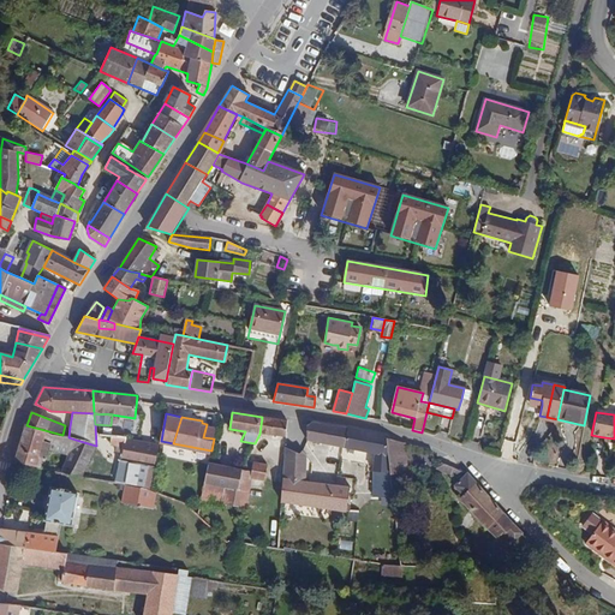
[(286,437),(287,422),(262,417),(260,434),(273,436),(276,436),(286,437)]
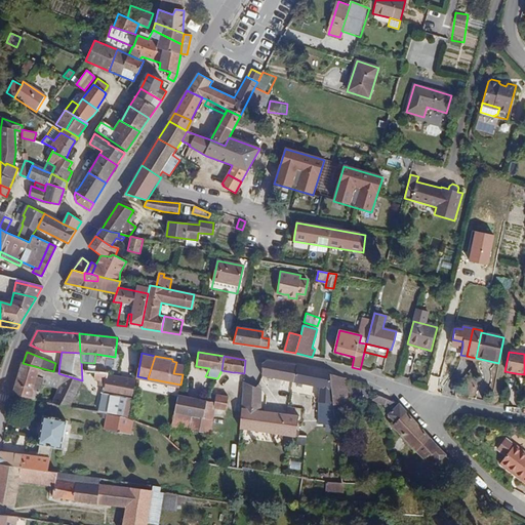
[(330,374),(329,371),(267,360),(264,363),(263,363),(263,376),(295,382),(301,384),(320,388),(318,402),(333,404),(330,374)]
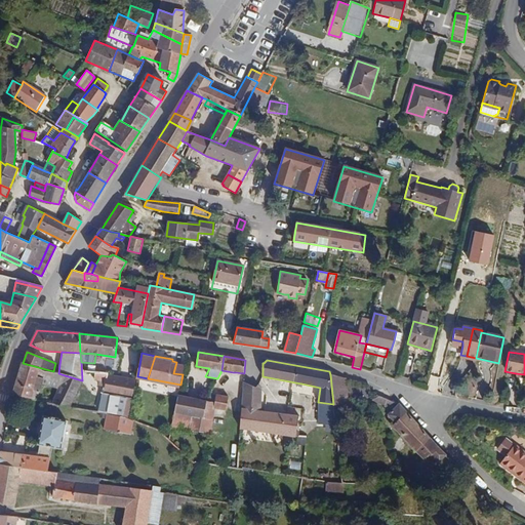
[(183,374),(185,364),(176,362),(173,373),(183,374)]
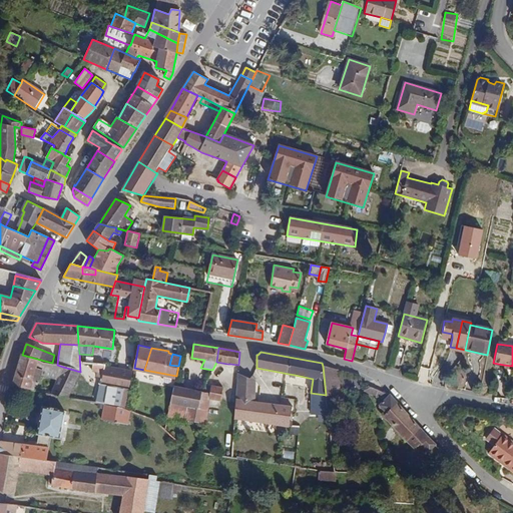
[(57,379),(63,367),(57,365),(52,363),(22,355),(12,386),(31,390),(33,382),(36,382),(40,383),(42,376),(57,379)]
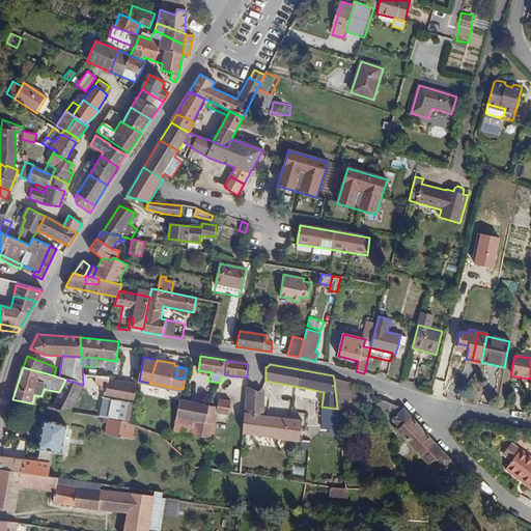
[(109,380),(109,378),(95,376),(95,385),(101,385),(99,396),(105,397),(108,384),(109,380)]
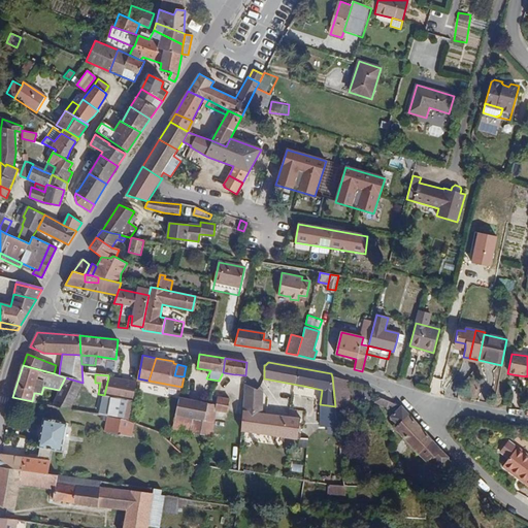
[(350,405),(348,381),(332,376),(335,406),(336,420),(344,419),(343,405),(350,405)]
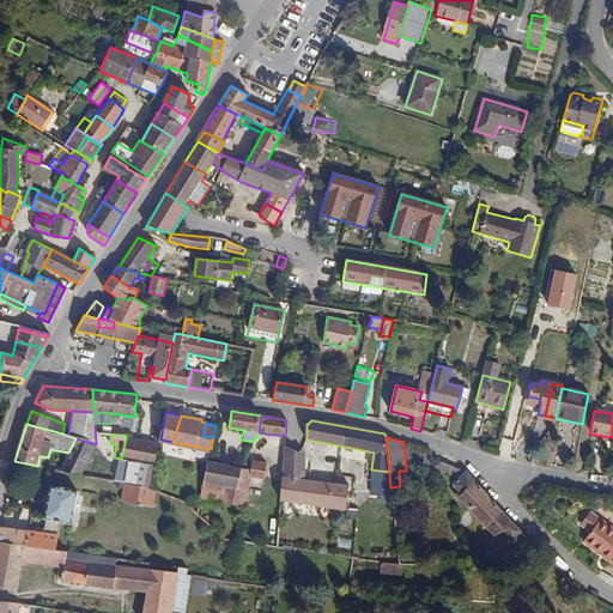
[(82,477),(96,444),(76,438),(68,453),(59,472),(82,477)]
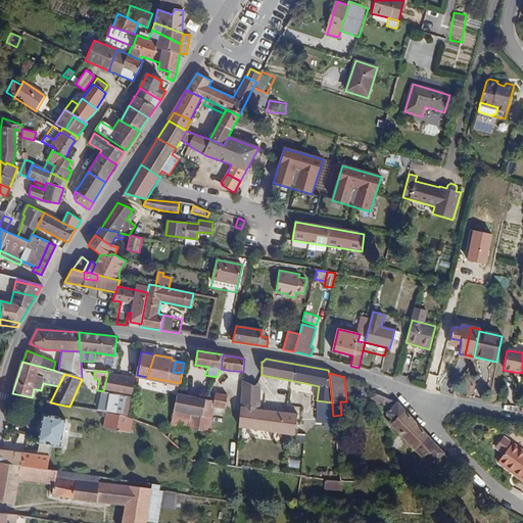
[(132,397),(136,378),(119,376),(119,381),(106,378),(103,391),(126,396),(132,397)]
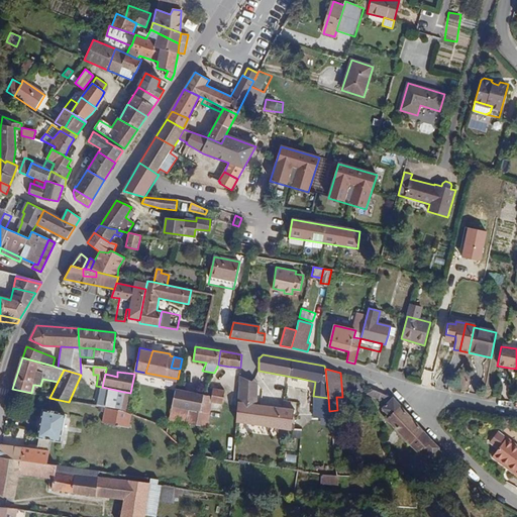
[(255,405),(257,384),(254,379),(251,382),(239,376),(236,422),(279,428),(281,408),(255,405)]
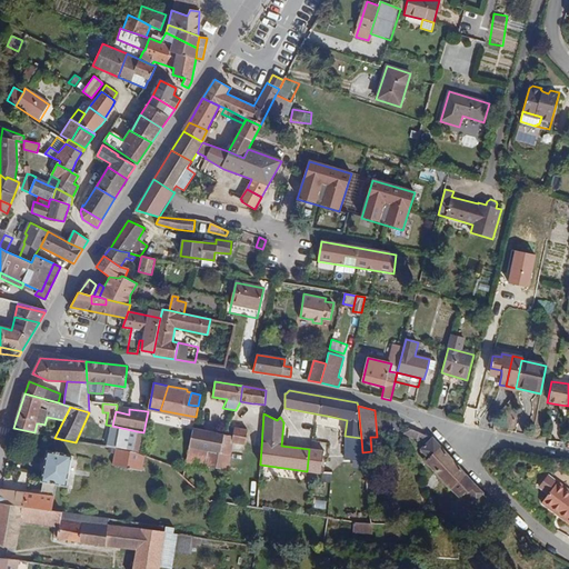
[(132,451),(137,431),(112,426),(107,446),(117,448),(132,451)]
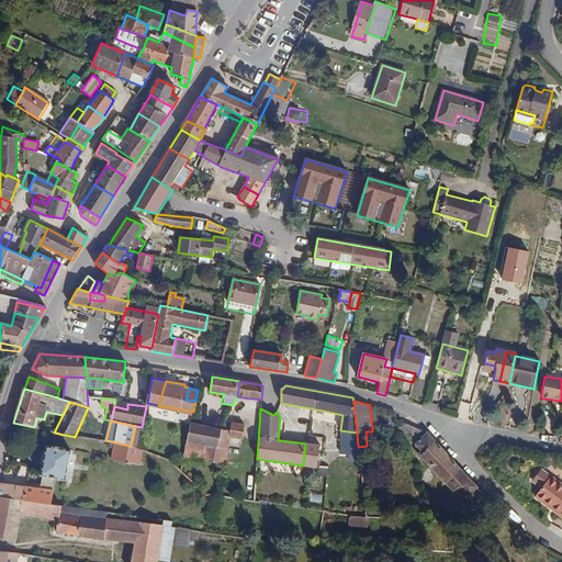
[(228,450),(229,438),(240,440),(243,440),(245,425),(231,423),(229,430),(222,429),(218,448),(204,446),(202,460),(226,465),(228,450)]
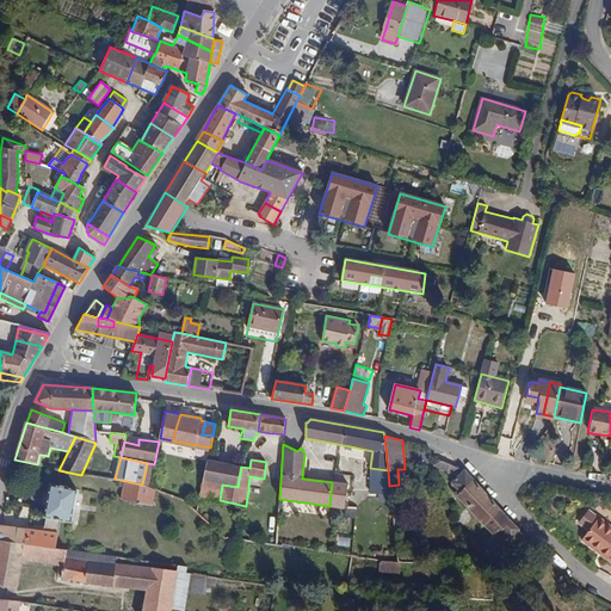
[(238,487),(241,467),(208,461),(199,497),(220,500),(222,485),(238,487)]
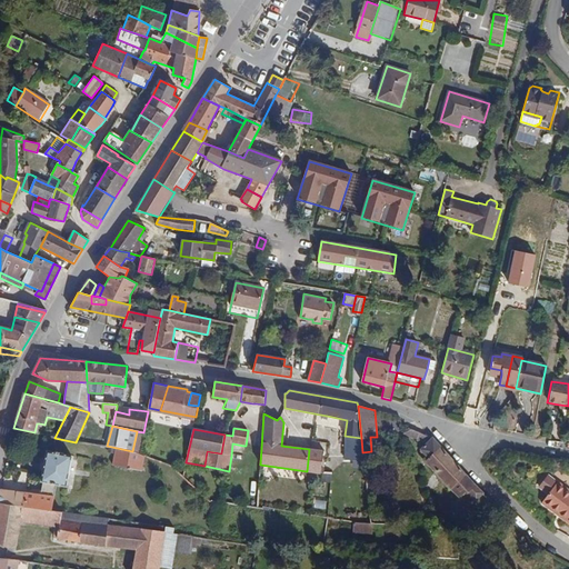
[(417,440),(420,433),(411,429),(402,435),(417,440)]
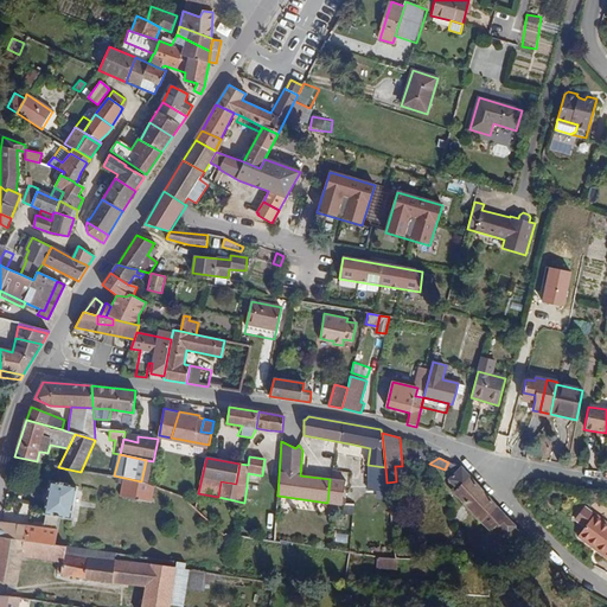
[(147,483),(153,461),(146,460),(141,481),(147,483)]
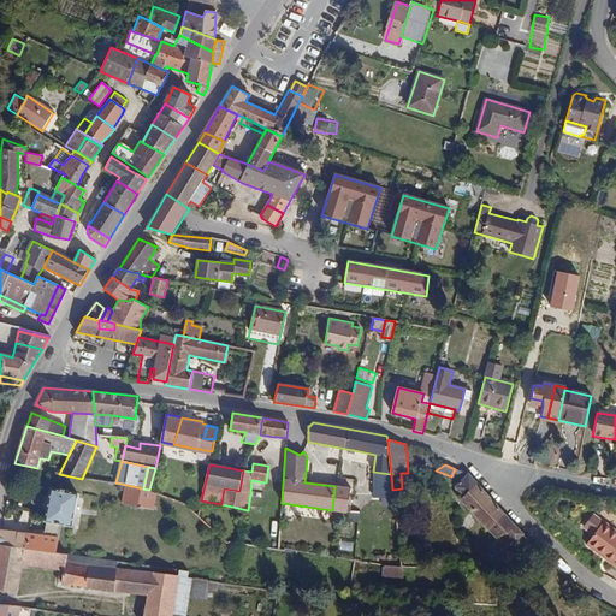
[(523,533),(469,475),(455,469),(451,477),(461,481),(455,487),(462,495),(458,497),(458,499),(460,502),(461,503),(463,503),(471,511),(480,521),(497,539),(505,532),(515,542),(523,533)]
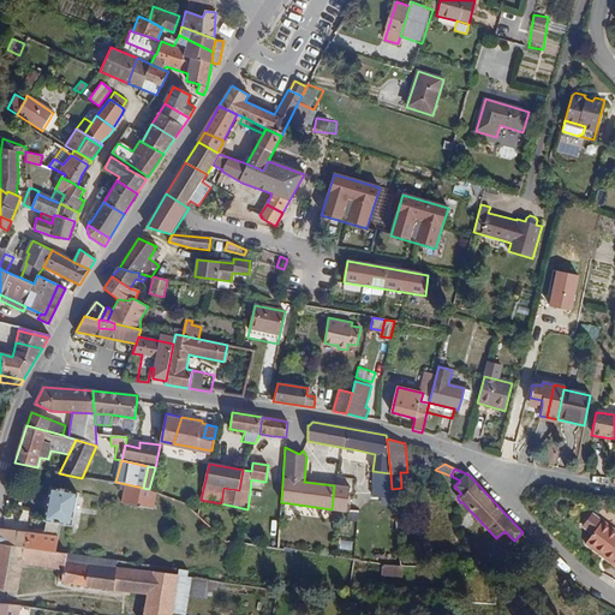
[(392,489),(390,473),(372,471),(372,497),(382,497),(393,497),(392,489)]
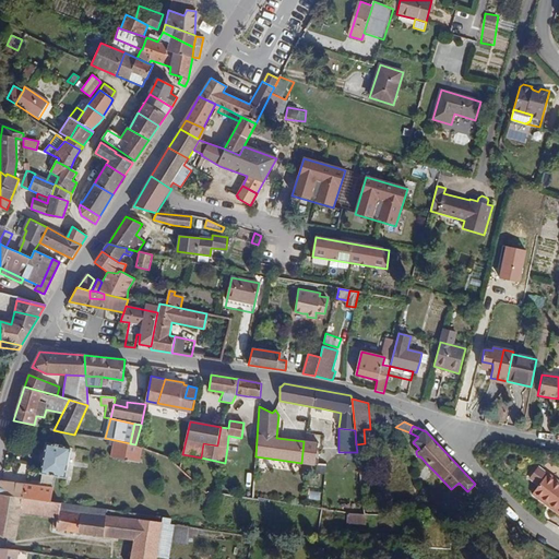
[(237,450),(239,438),(228,436),(227,448),(237,450)]
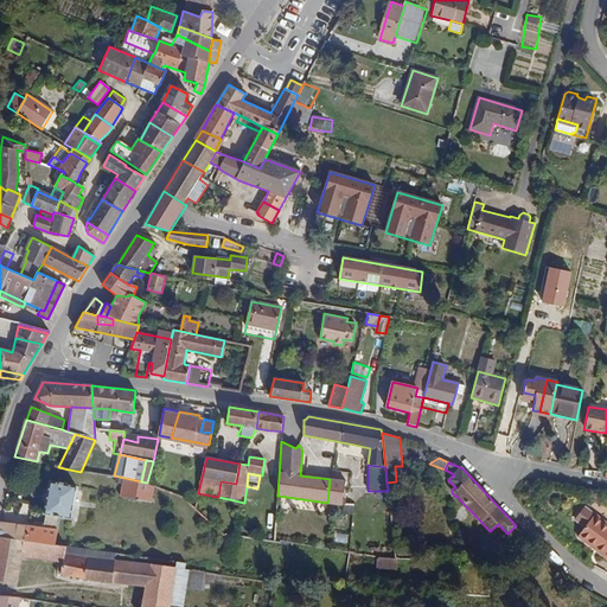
[(152,502),(155,486),(147,483),(141,481),(125,478),(121,496),(152,502)]
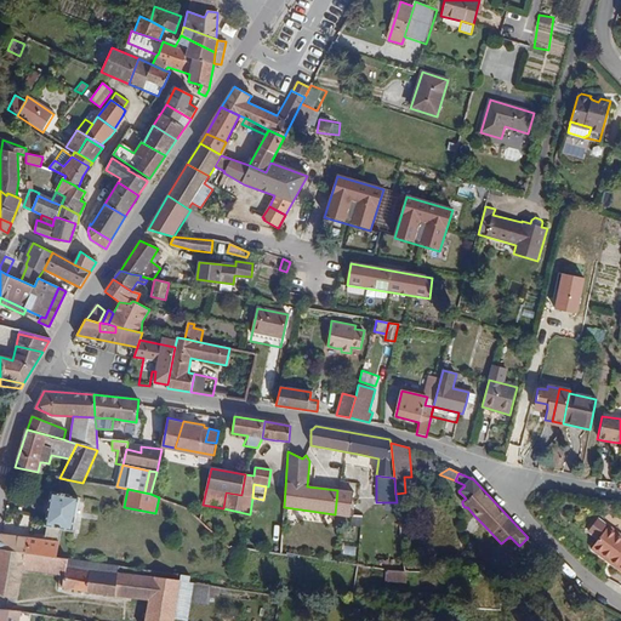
[(349,517),(353,491),(337,490),(335,514),(349,517)]
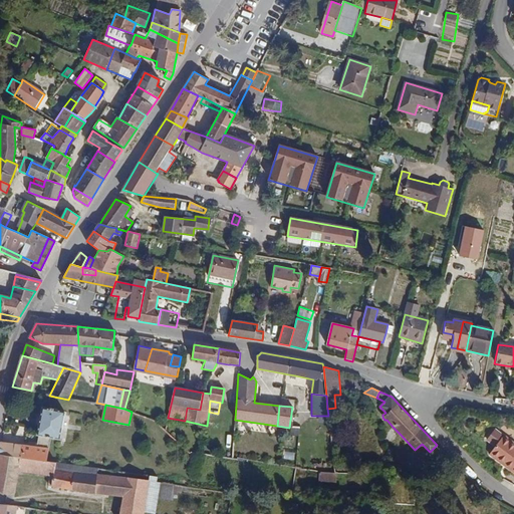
[(59,439),(64,413),(42,408),(37,435),(39,436),(51,438),(59,439)]
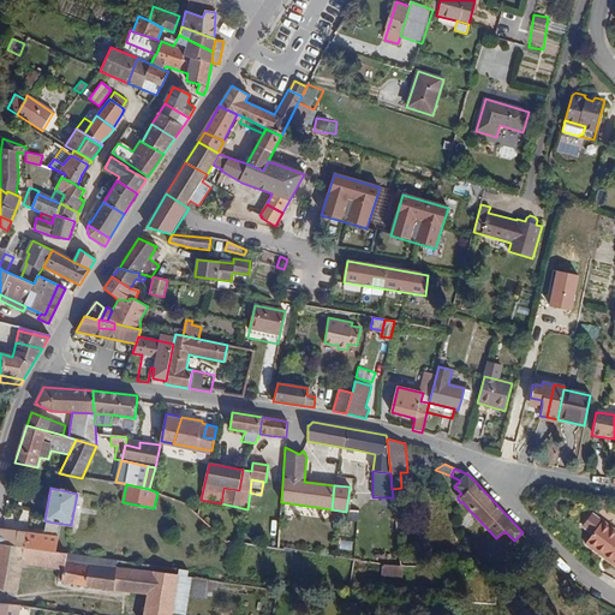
[(402,501),(401,488),(392,489),(393,497),(393,502),(402,501)]
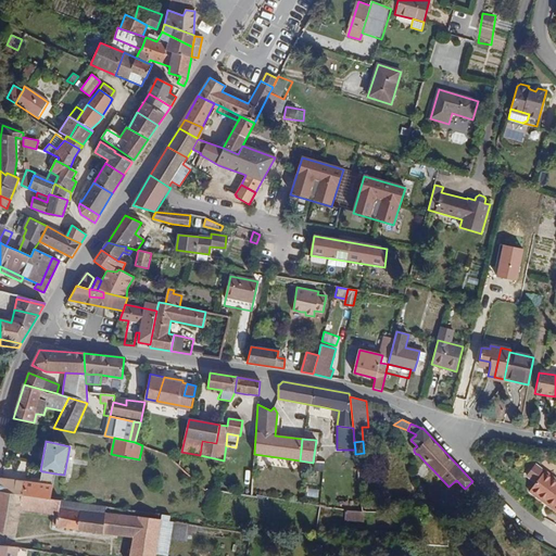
[(433,470),(425,462),(422,464),(431,472),(433,470)]
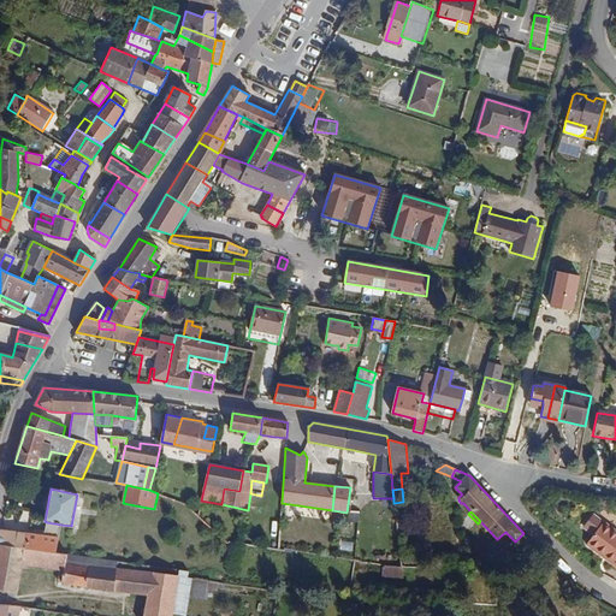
[(615,531),(604,521),(586,545),(604,558),(606,556),(615,562),(615,531)]
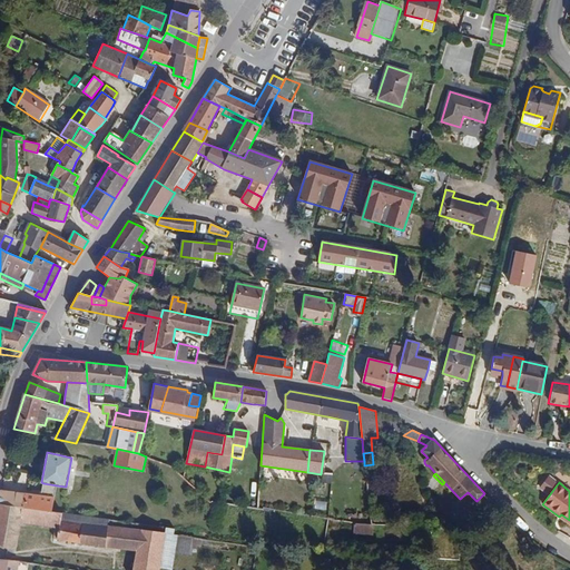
[(0,504),(52,512),(57,485),(43,483),(41,497),(1,491),(0,493),(0,504)]
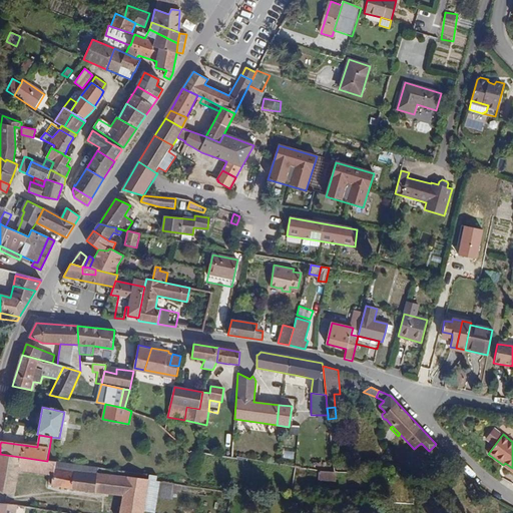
[(173,491),(174,485),(156,481),(157,476),(47,461),(0,454),(0,490),(14,495),(16,486),(19,471),(53,476),(51,485),(95,493),(95,492),(122,495),(120,508),(144,512),(155,512),(157,498),(158,492),(173,494),(173,491)]
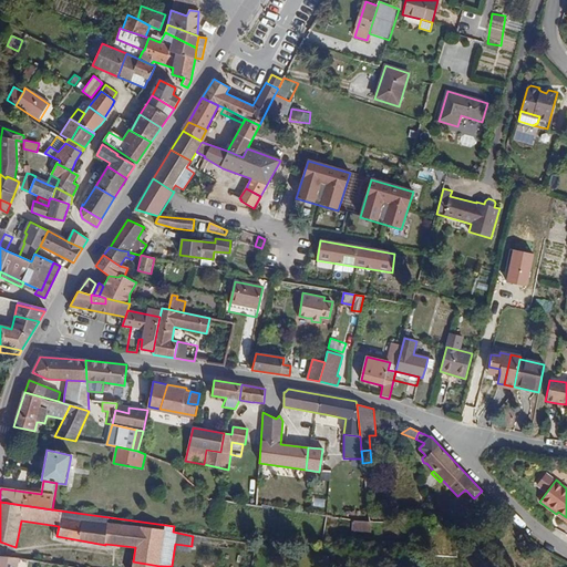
[(566,517),(558,512),(556,514),(566,522),(566,517)]
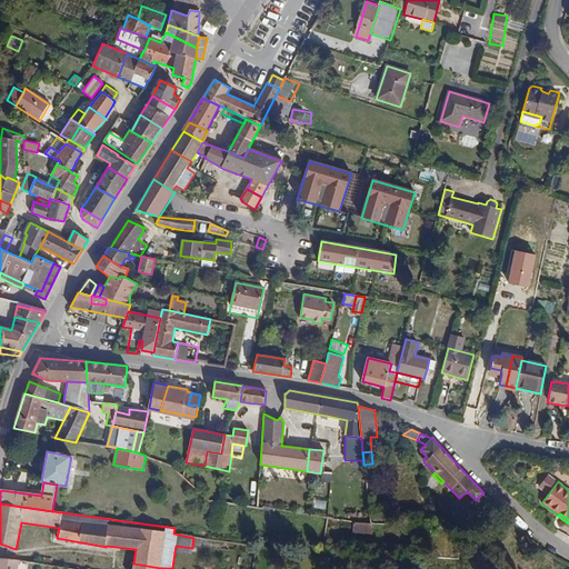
[(372,533),(373,523),(370,523),(362,523),(353,522),(352,532),(372,533)]
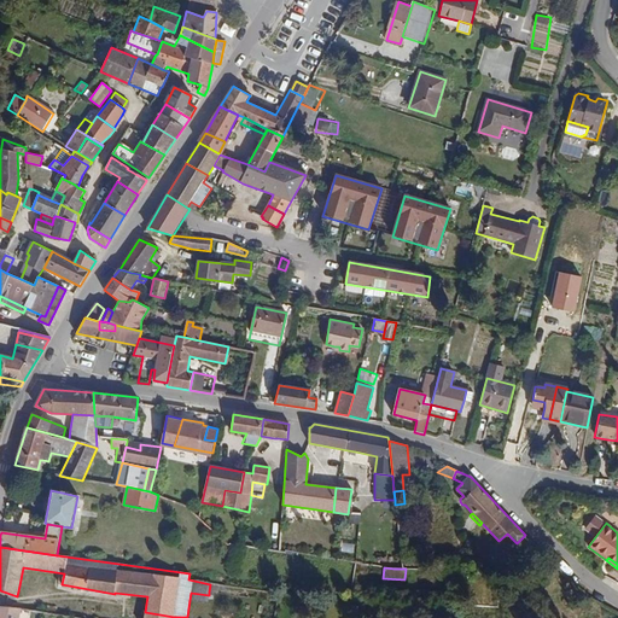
[(208,604),(209,595),(191,593),(190,600),(208,604)]
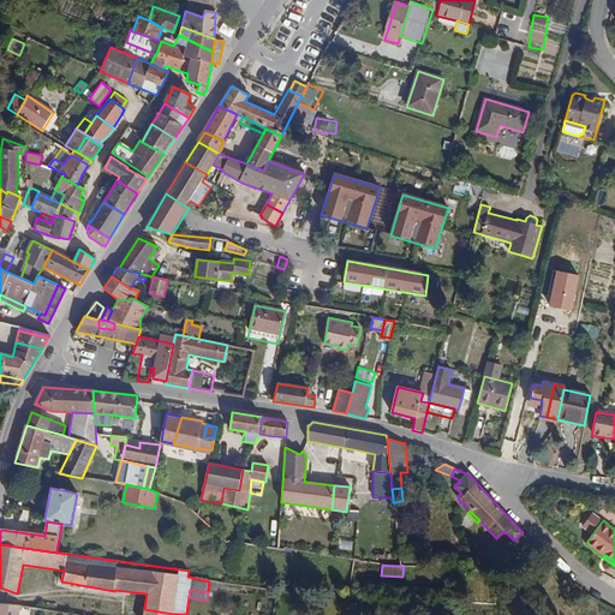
[(19,614),(21,605),(0,603),(0,614),(19,614)]
